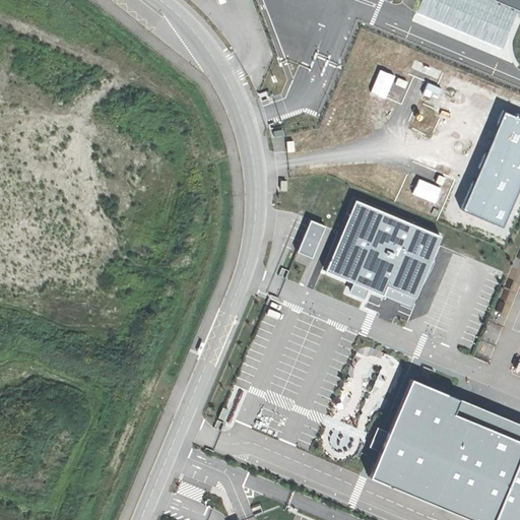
[(519,0),(496,0),(519,10),(519,0)]
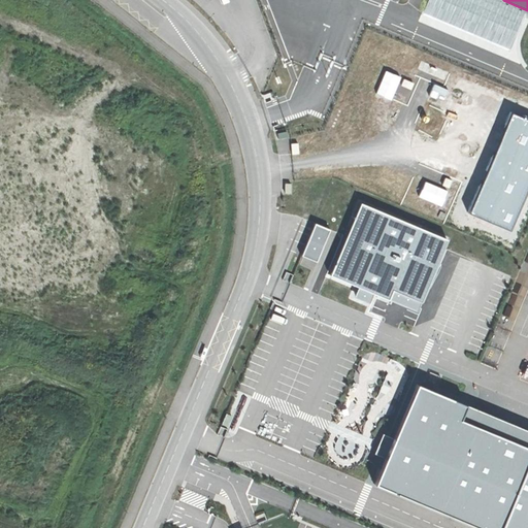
[(400,78),(386,71),(376,93),(392,99),(400,78)]
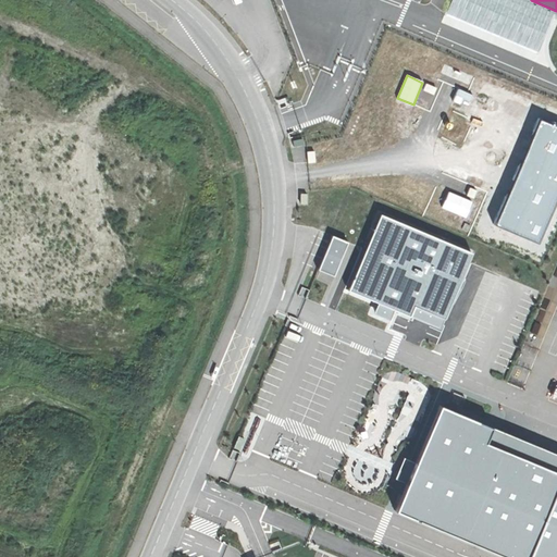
[(556,202),(556,127),(542,121),(496,225),(540,244),(556,202)]
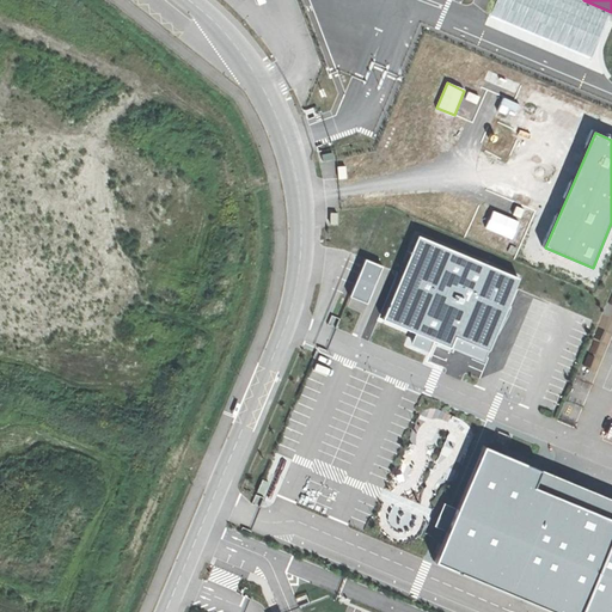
[(519,221),(494,210),(487,228),(512,239),(519,221)]
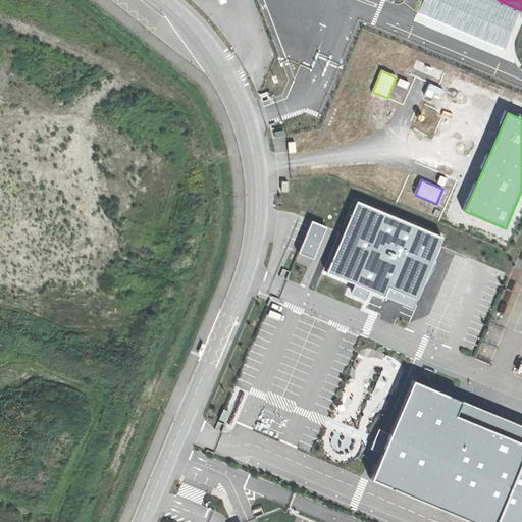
[(444,239),(358,202),(328,272),(356,284),(352,295),(366,301),(370,291),(385,298),(389,288),(418,300),(440,246),(444,239)]
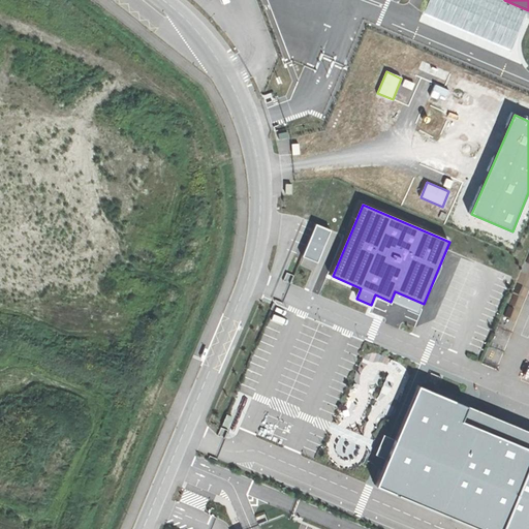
[(330,230),(316,224),(303,255),(317,261),(330,230)]
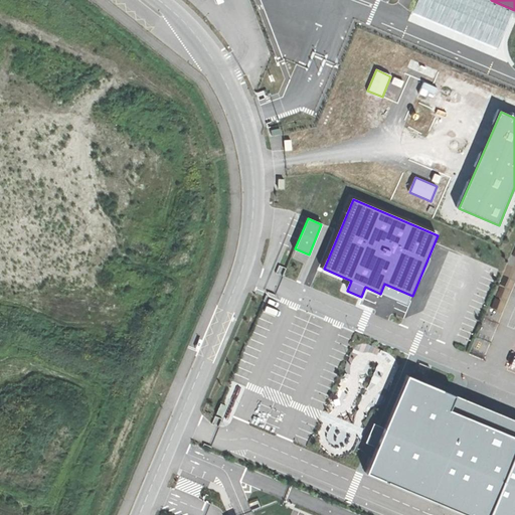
[(455,396),(408,376),(367,475),(466,514),(514,514),(514,437),(449,409),(455,396)]
